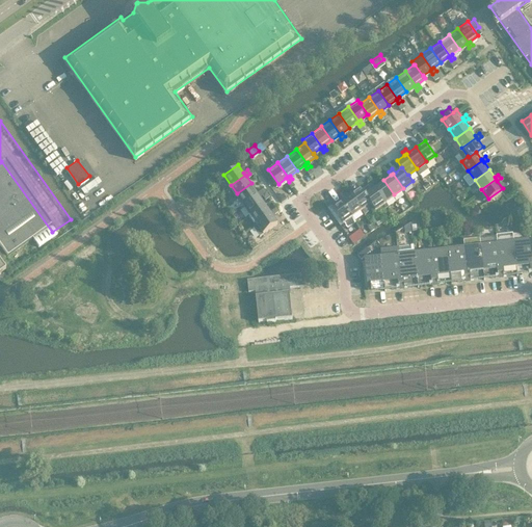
[(370,184),(373,188),(374,186),(384,201),(387,200),(394,194),(383,180),(376,185),(374,182),(370,184)]
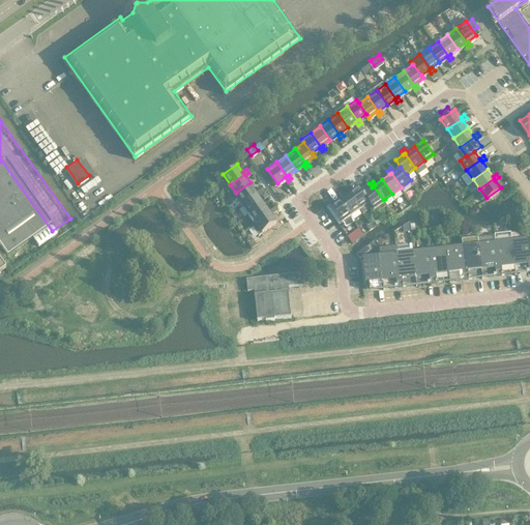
[(256,190),(251,182),(236,193),(242,202),(257,192),(256,190)]
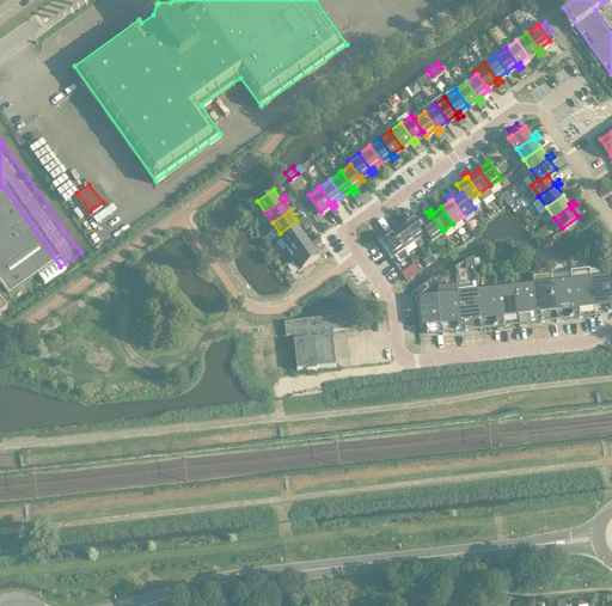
[(416,238),(426,231),(427,231),(421,222),(421,221),(415,214),(407,220),(403,216),(399,219),(402,224),(404,221),(416,238)]
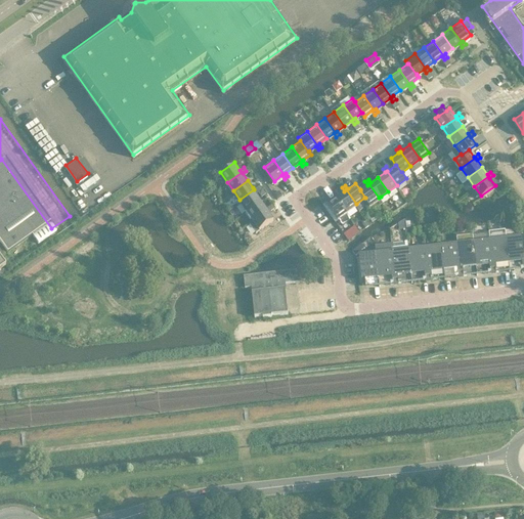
[(367,185),(360,189),(360,190),(365,198),(364,198),(369,205),(378,199),(379,198),(368,183),(367,185)]
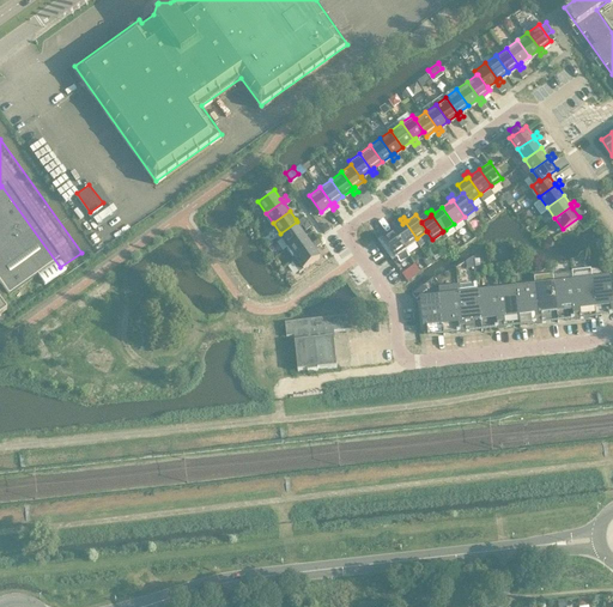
[(299,217),(296,219),(297,222),(280,234),(287,244),(304,232),(298,224),(303,222),(299,217)]
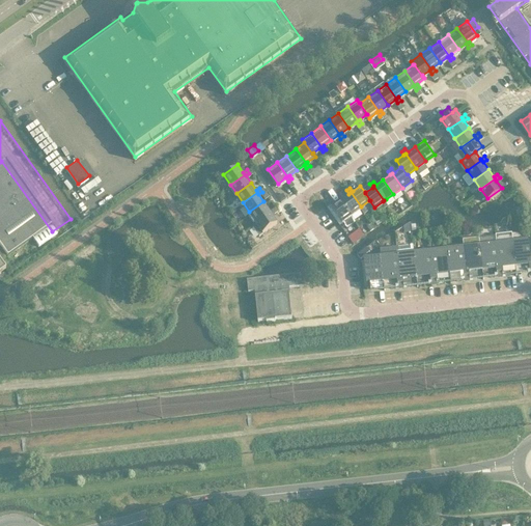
[(351,192),(348,194),(341,199),(352,214),(361,206),(351,192)]
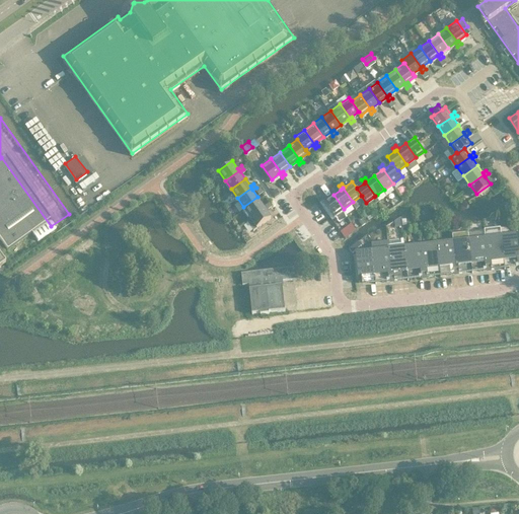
[(335,215),(344,209),(334,195),(324,201),(335,215)]
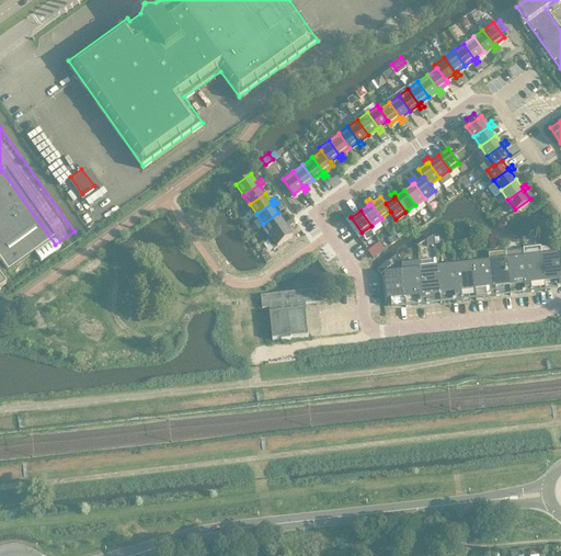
[(284,220),(278,213),(263,224),(271,234),(286,223),(284,220)]
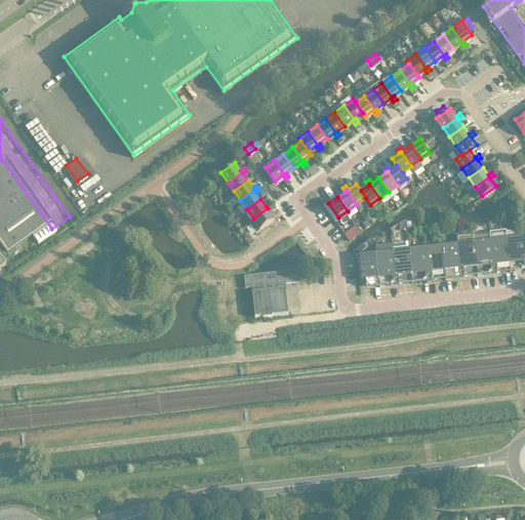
[(270,204),(266,206),(268,208),(253,218),(259,228),(274,217),(269,210),(272,207),(270,204)]
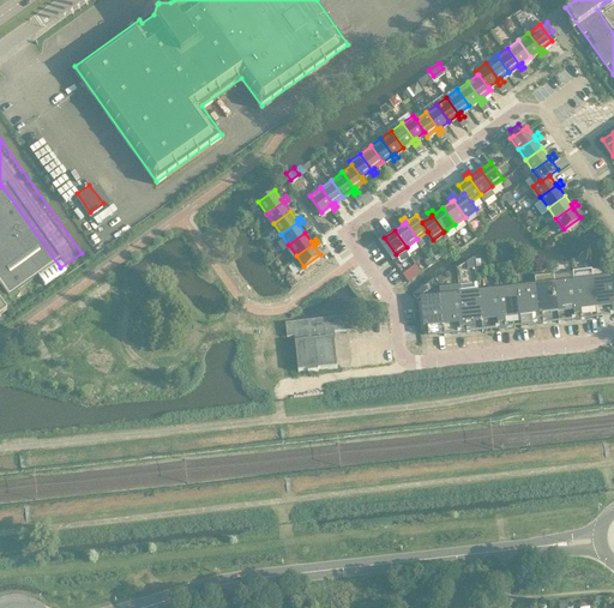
[(0,299),(6,307),(29,290),(0,250),(0,299)]
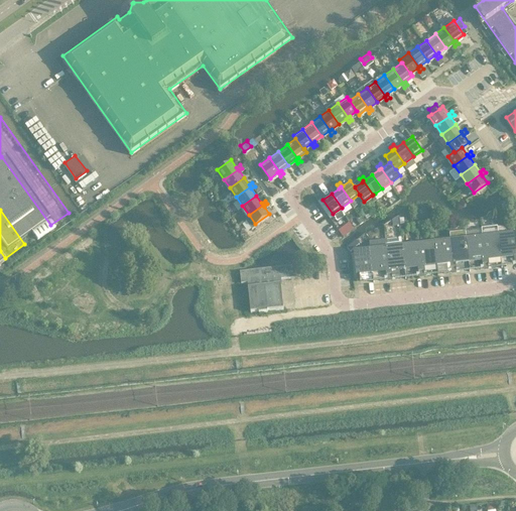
[(354,226),(353,224),(350,219),(339,227),(344,233),(349,230),(354,226)]
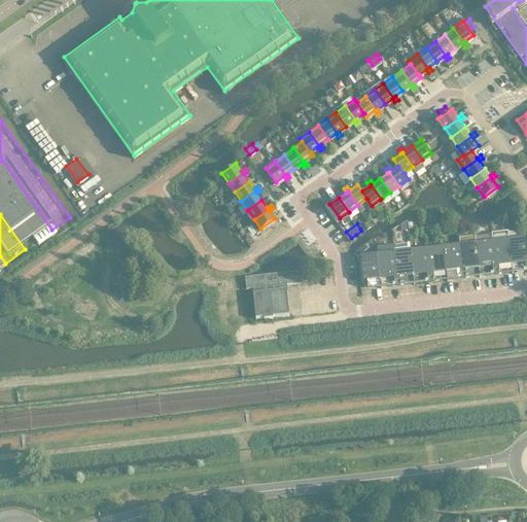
[(508,229),(513,267),(519,266),(519,265),(526,263),(526,244),(526,235),(521,236),(515,228),(508,229)]
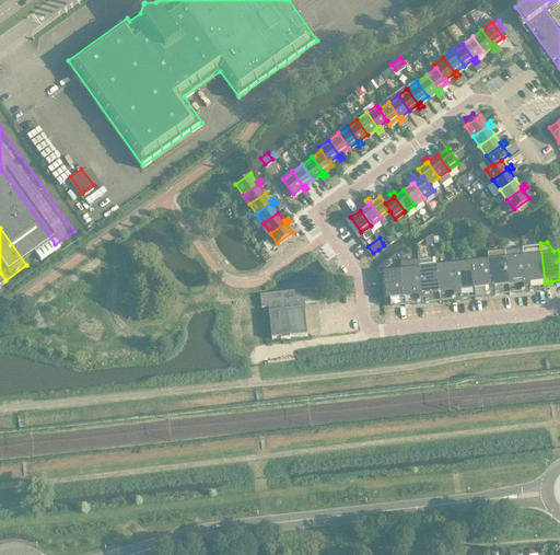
[(545,284),(540,243),(523,245),(527,288),(538,286),(538,285),(545,284)]
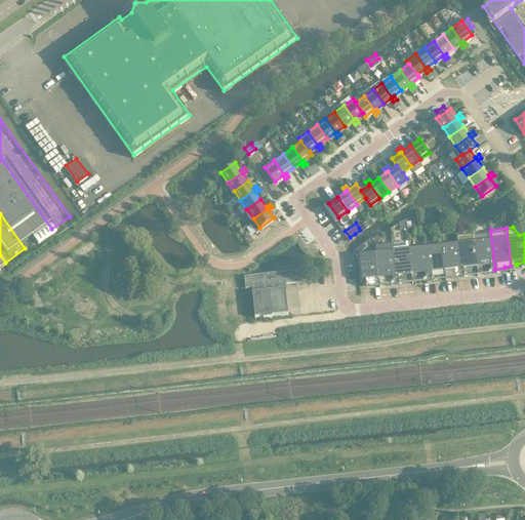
[(494,270),(490,230),(474,232),(478,271),(494,270)]
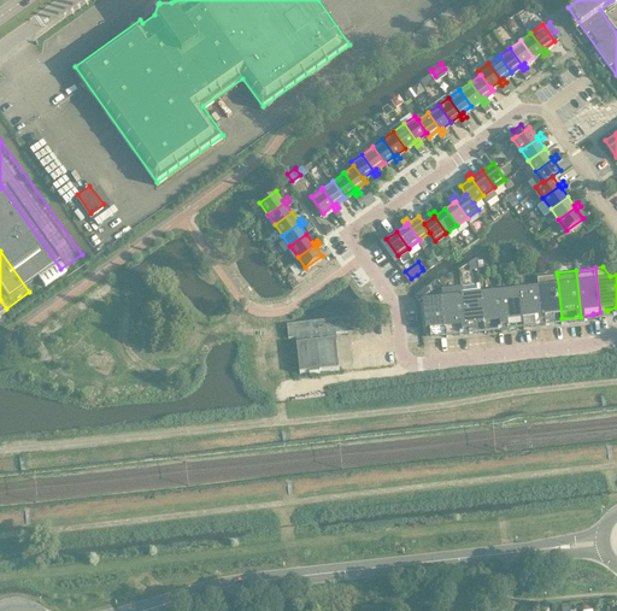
[(542,321),(562,318),(557,272),(538,275),(539,283),(542,321)]
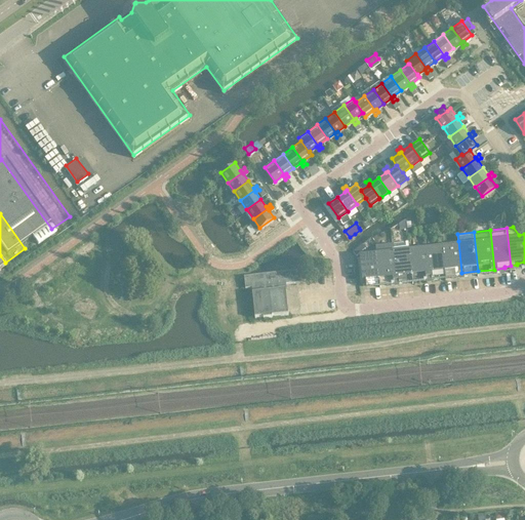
[(392,241),(397,280),(413,279),(409,247),(408,239),(392,241)]
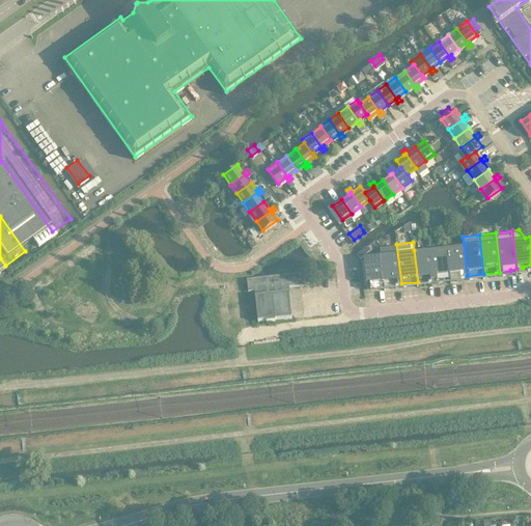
[(381,254),(385,283),(391,283),(391,285),(401,283),(396,244),(381,246),(381,254)]
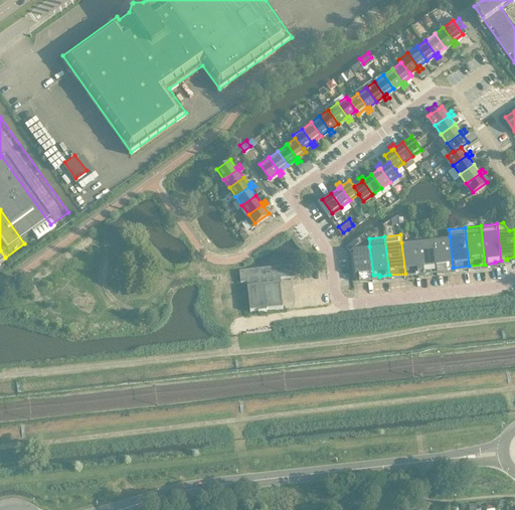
[(434,238),(438,270),(453,268),(450,236),(434,238)]
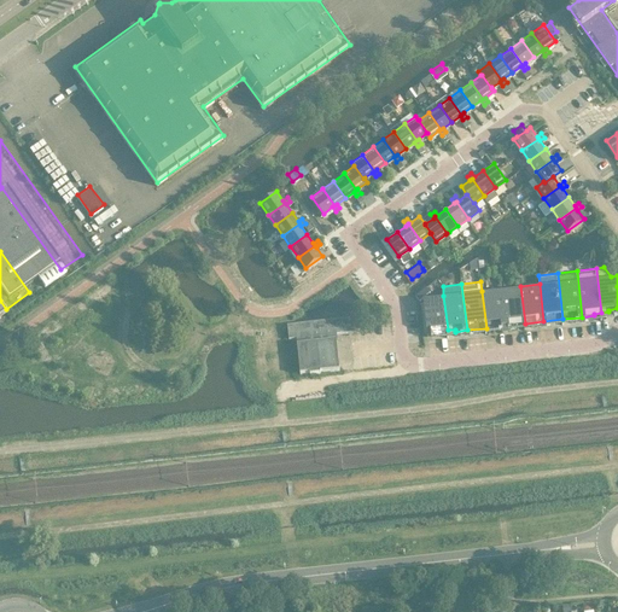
[(501,289),(506,326),(525,324),(520,286),(501,289)]
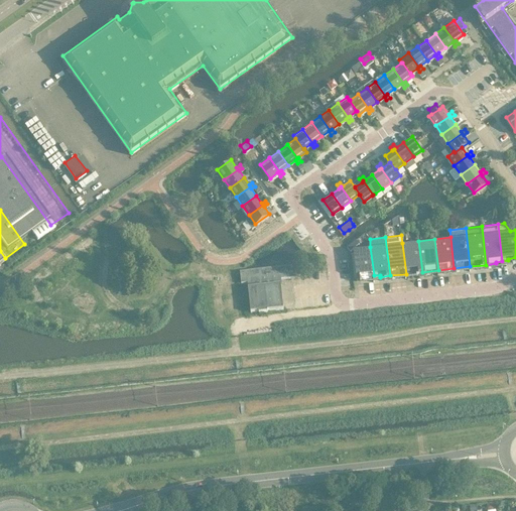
[(402,243),(406,274),(422,272),(418,241),(402,243)]
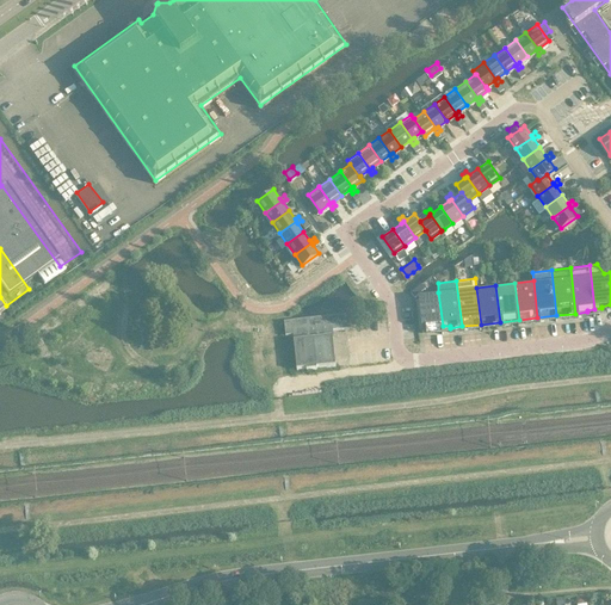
[(443,326),(438,292),(419,294),(423,327),(434,326),(434,327),(443,326)]
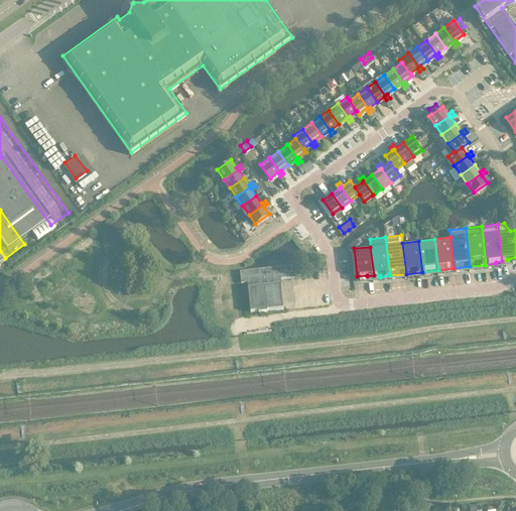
[(247,279),(251,309),(259,308),(259,309),(267,308),(267,307),(283,305),(281,281),(279,281),(279,276),(294,274),(293,263),(240,268),(241,280),(247,279)]
